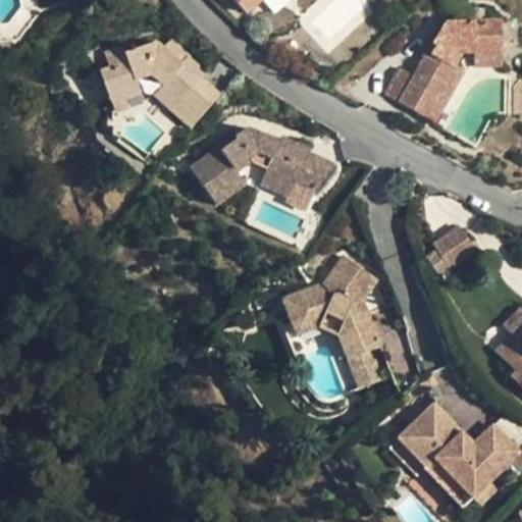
[(236,0),(246,11),(257,0),(236,0)]
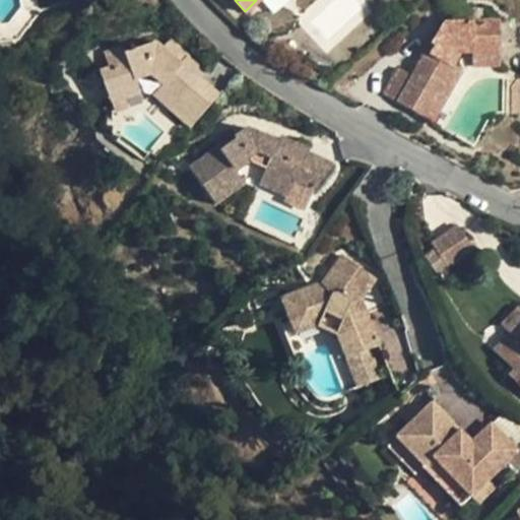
[(448,7),(448,19),(471,19),(471,7),(448,7)]
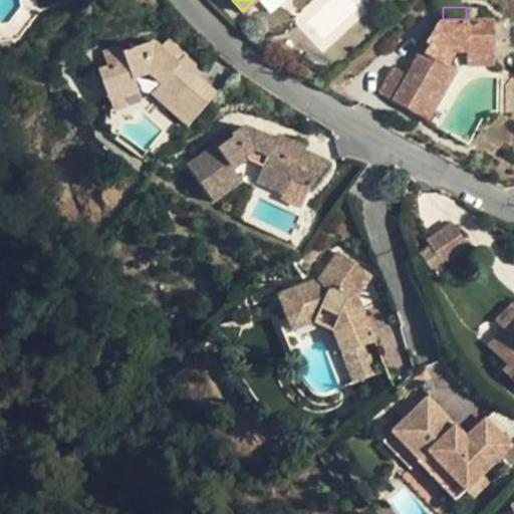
[(408,72),(392,98),(422,116),(429,104),(435,107),(457,70),(450,65),(458,50),(467,51),(467,57),(493,57),(493,20),(466,19),(443,19),(440,19),(429,36),(425,42),(428,44),(424,52),(420,51),(418,54),(408,72)]
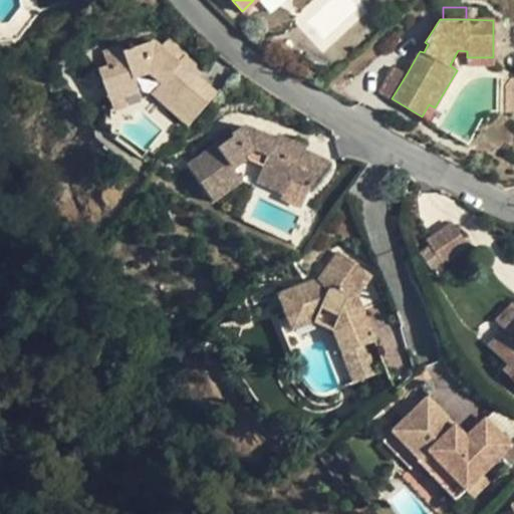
[(414,51),(418,54),(420,51),(424,52),(428,44),(425,42),(429,36),(424,34),(414,51)]
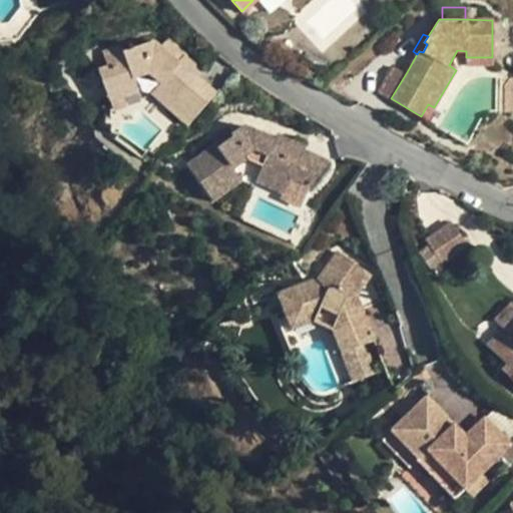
[(168,35),(161,44),(178,58),(184,52),(185,51),(168,35)]
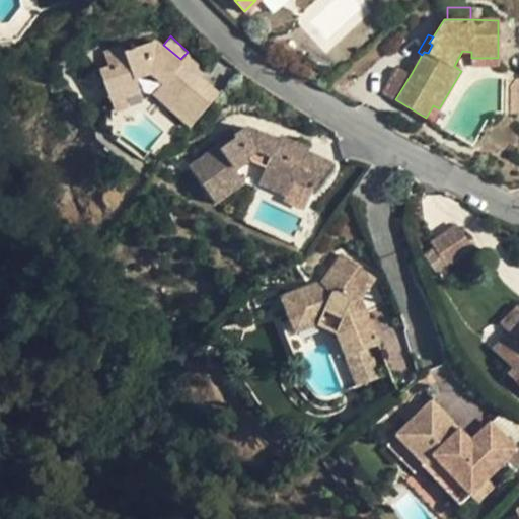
[(180,59),(163,45),(157,39),(125,50),(128,60),(108,66),(100,69),(110,100),(126,95),(140,90),(136,77),(150,73),(161,83),(153,91),(171,107),(200,76),(206,70),(187,53),(180,59)]
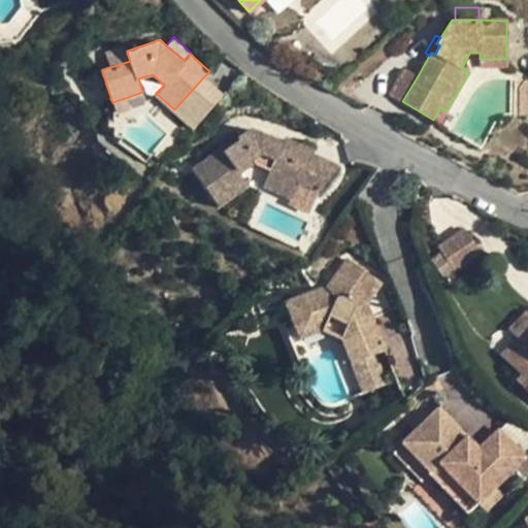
[(105,50),(110,67),(130,61),(127,51),(124,43),(105,50)]
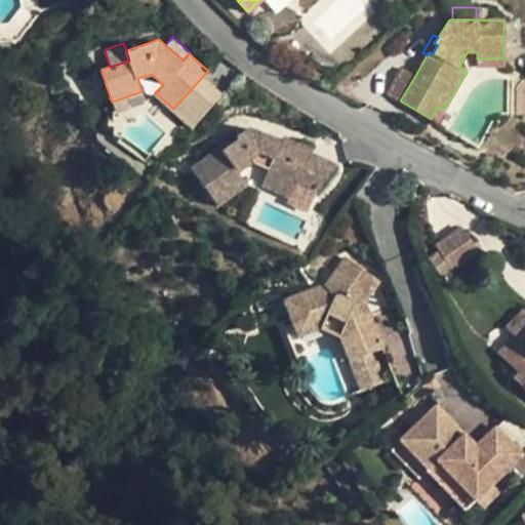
[(503,68),(503,58),(477,58),(477,67),(503,68)]
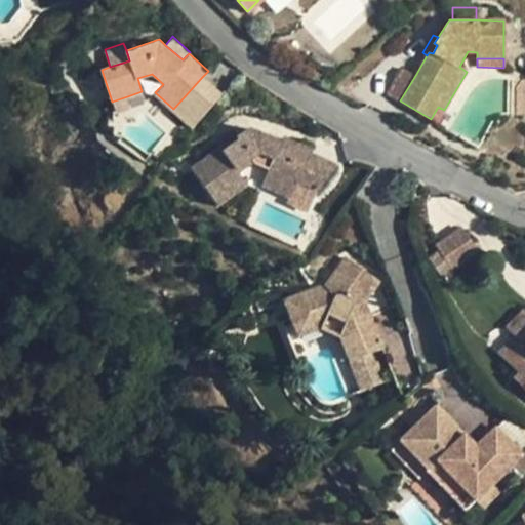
[(385,92),(400,101),(416,74),(402,66),(385,92)]
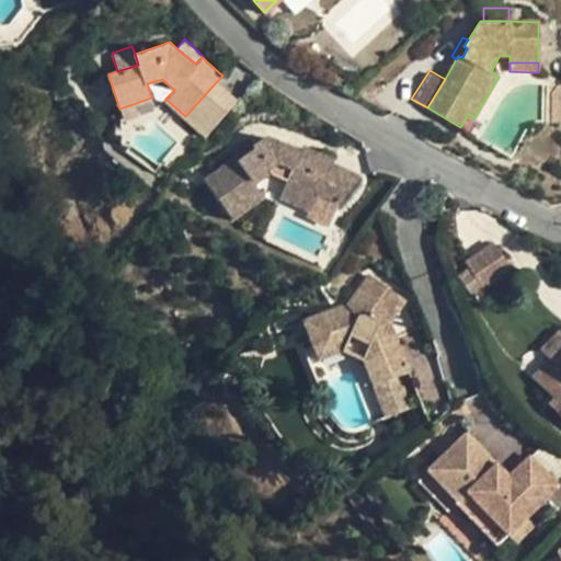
[(207,135),(237,101),(216,82),(185,116),(207,135)]
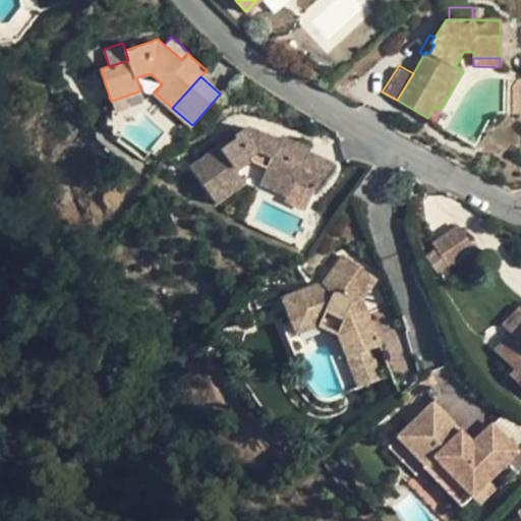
[(129,108),(126,96),(111,101),(114,113),(129,108)]
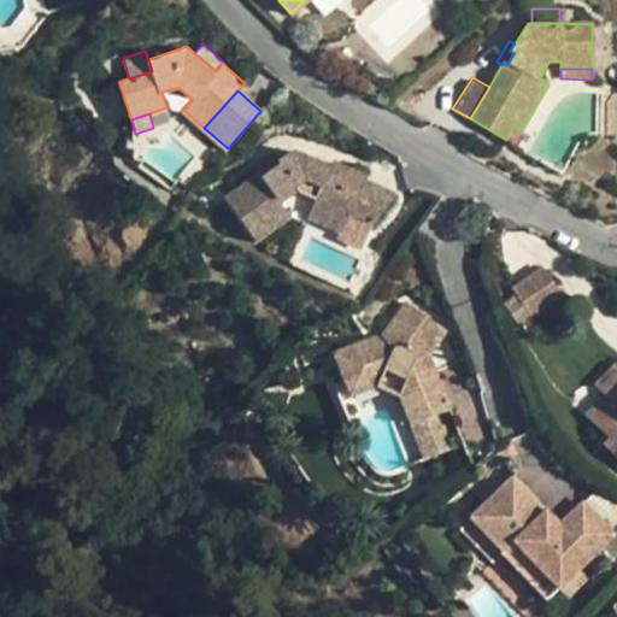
[(513,144),(522,129),(515,125),(506,140),(513,144)]
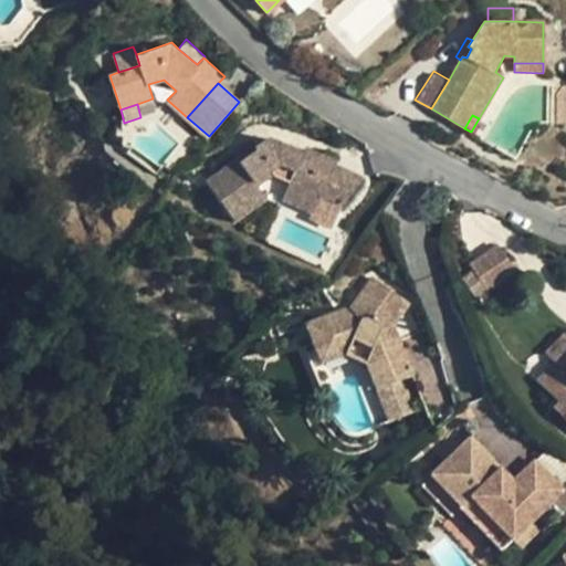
[(271,135),(254,146),(257,148),(239,161),(238,159),(208,181),(234,220),(264,198),(254,182),(272,170),(276,175),(289,181),(282,196),(314,211),(321,196),(336,163),(337,160),(306,146),(304,150),(271,135)]
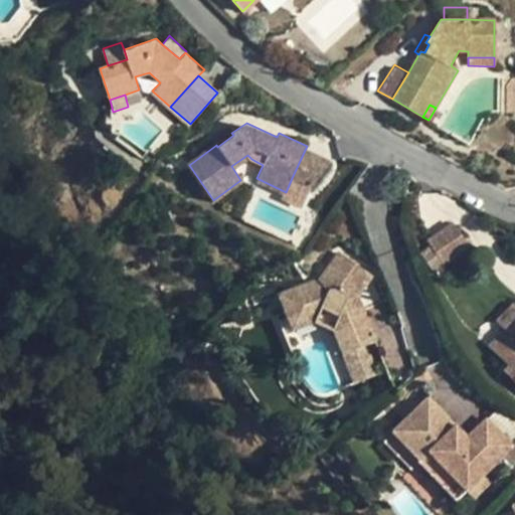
[(210,137),(216,145),(217,147),(233,135),(231,133),(226,125),(210,137)]
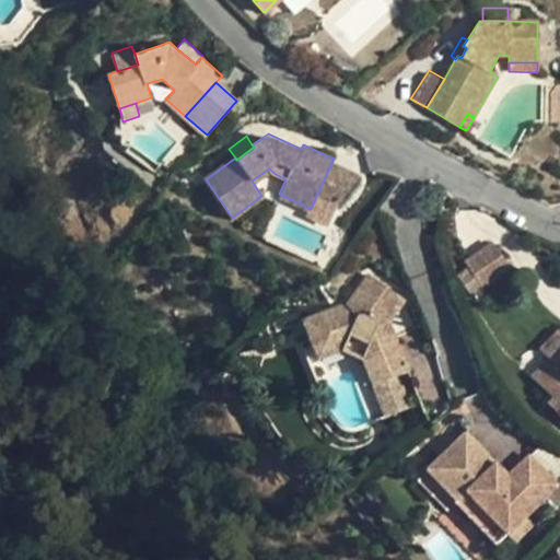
[(361,174),(333,161),(317,194),(338,202),(361,174)]
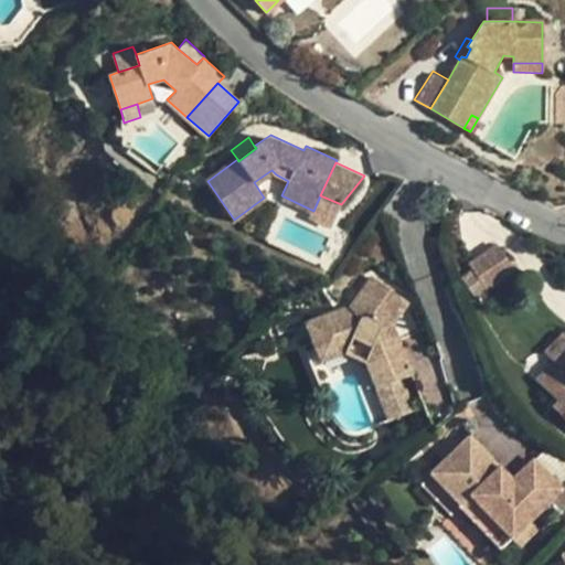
[(330,227),(341,204),(320,195),(313,211),(310,219),(330,227)]
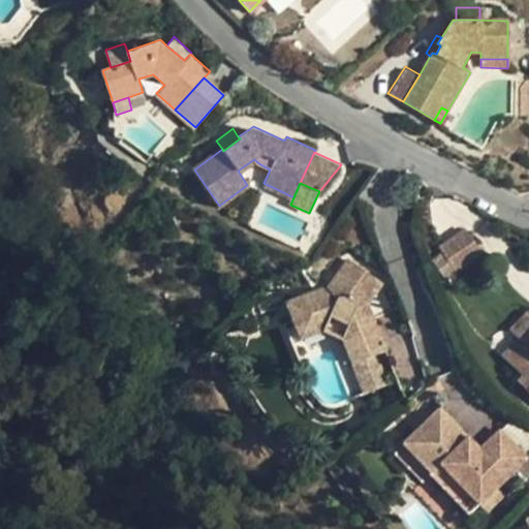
[(438,247),(447,259),(456,272),(481,253),(466,229),(438,247)]
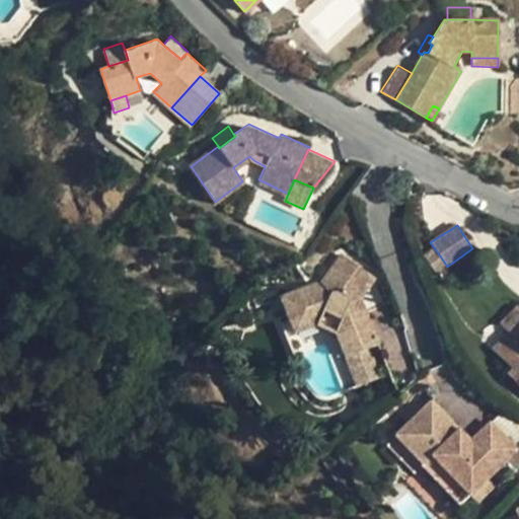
[(380,345),(365,305),(358,306),(351,289),(365,269),(343,252),(320,282),(283,294),(290,314),(302,350),(325,342),(344,389),(380,376),(370,348),(380,345)]
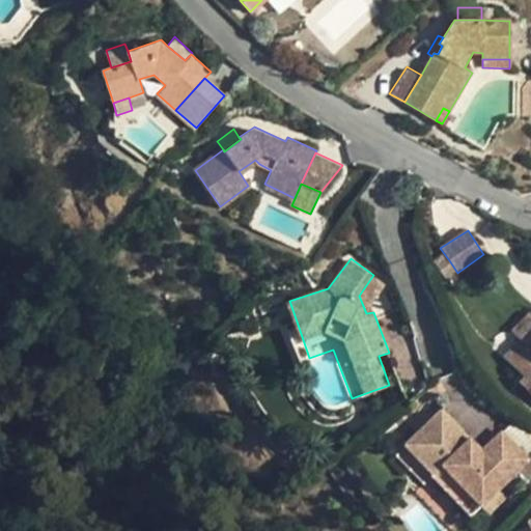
[(451,277),(457,273),(449,260),(443,264),(451,277)]
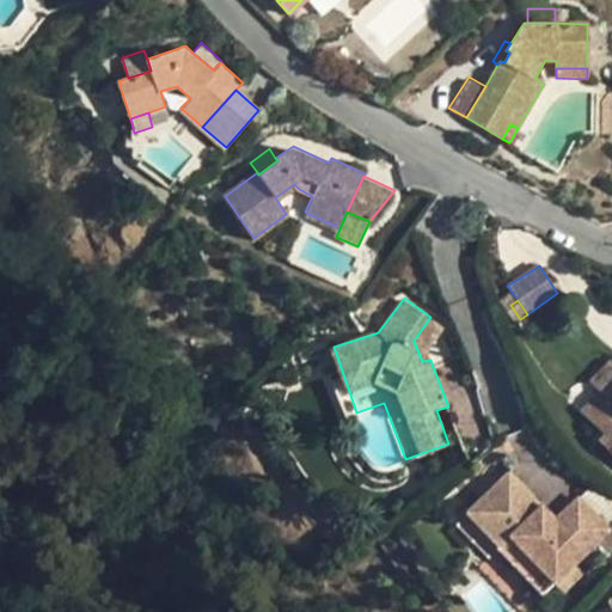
[(442,325),(430,317),(414,341),(422,361),(430,360),(426,347),(442,325)]
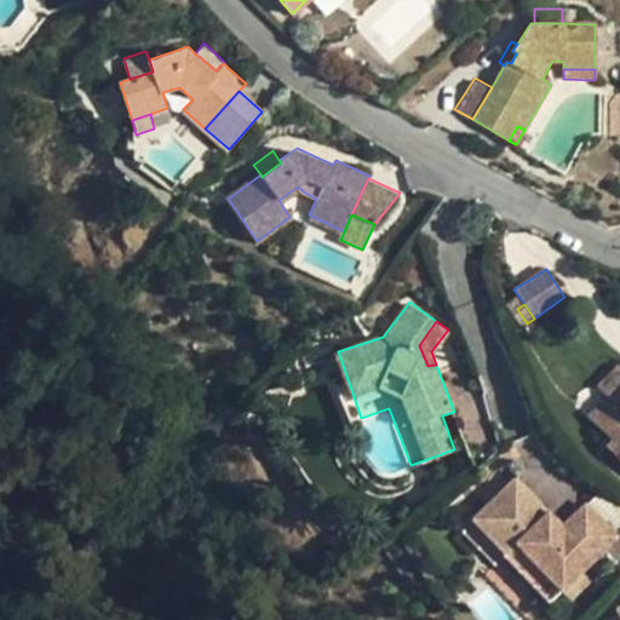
[(619,365),(598,386),(619,407),(619,408),(619,432),(608,447),(619,458),(619,365)]
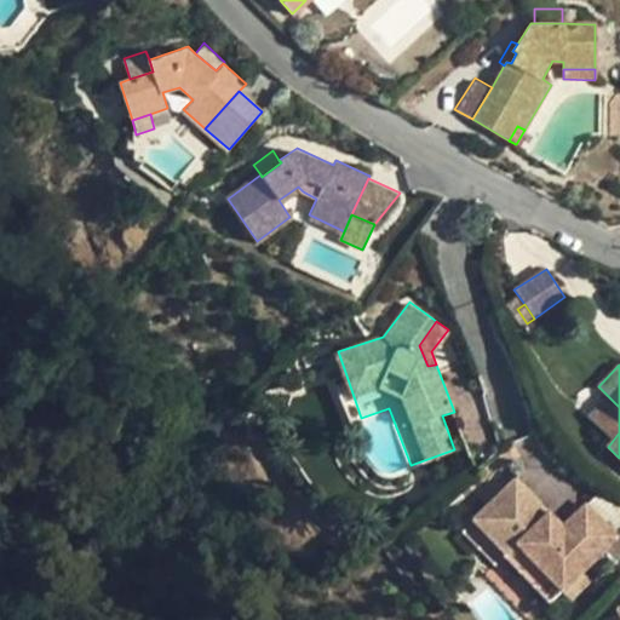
[(336,379),(351,420),(361,418),(346,375),(336,379)]
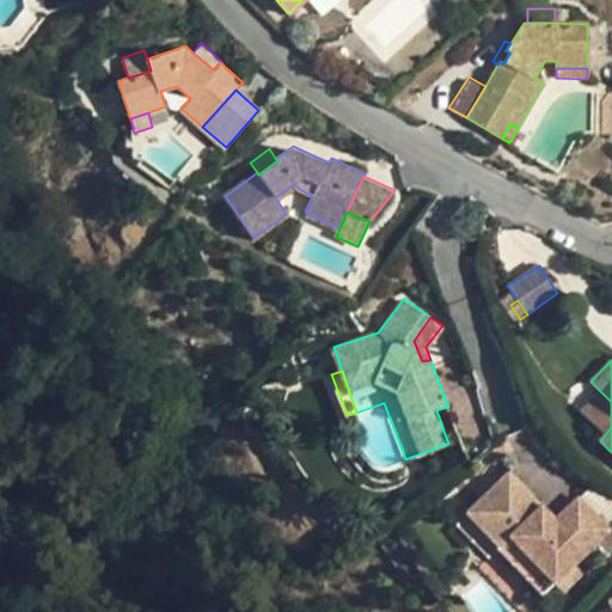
[(586,427),(600,441),(611,427),(611,403),(611,402),(586,427)]
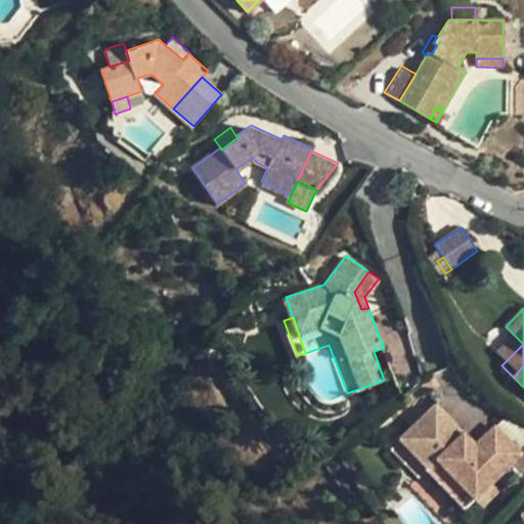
[(396,441),(425,469),(434,462),(474,498),(520,452),(492,427),(473,446),(432,405),(396,441)]
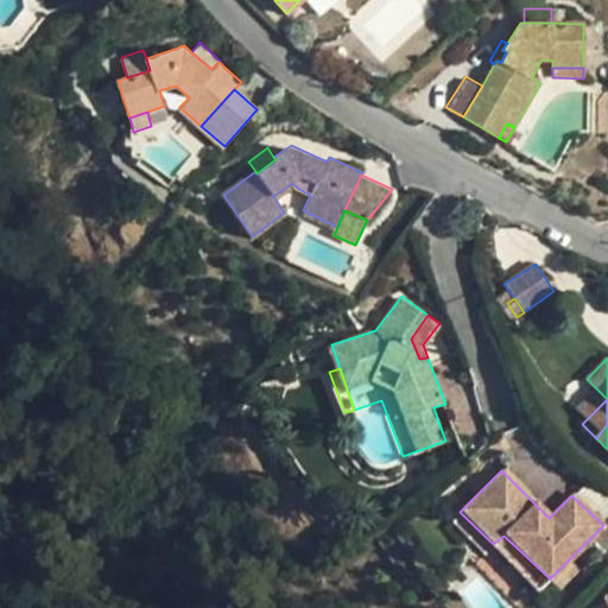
[(537,591),(550,578),(504,536),(493,544),(491,548),(537,591)]
